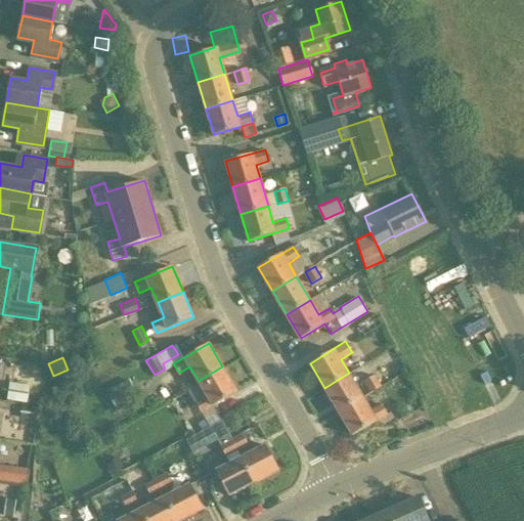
[(222,366),(199,381),(185,388),(193,401),(194,400),(201,411),(236,391),(231,381),(222,366)]
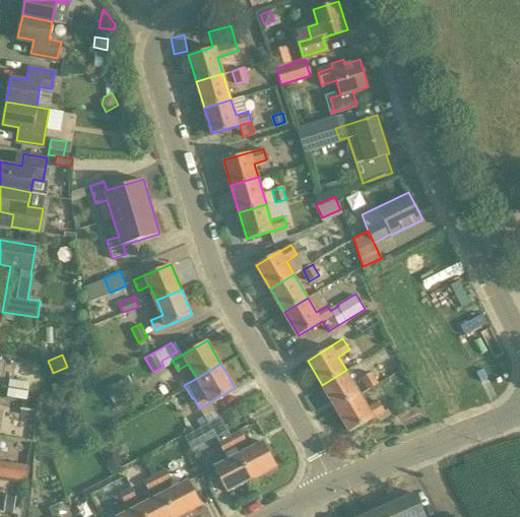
[(346,370),(322,385),(335,407),(360,393),(346,370)]
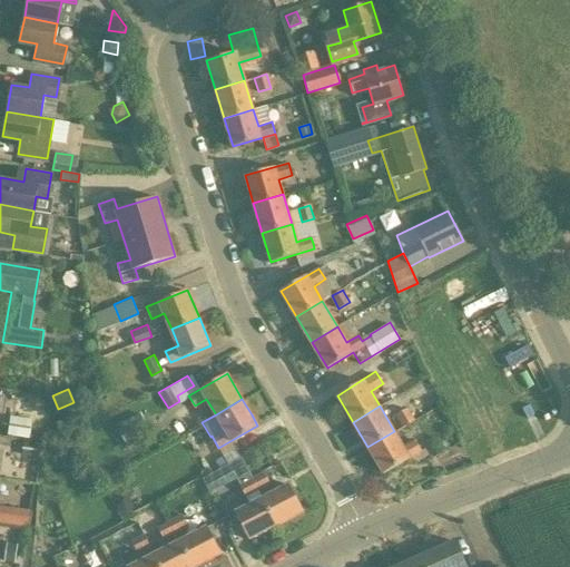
[(414,419),(413,417),(406,407),(396,413),(404,426),(414,419)]
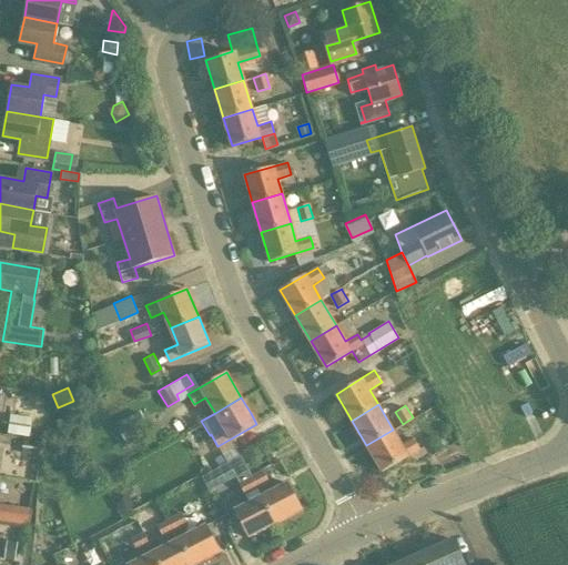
[(150,432),(140,410),(117,421),(127,443),(150,432)]
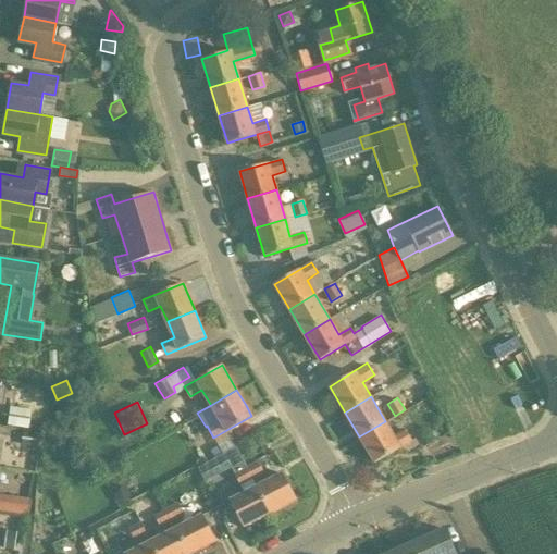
[(76,416),(71,404),(56,411),(60,422),(76,416)]
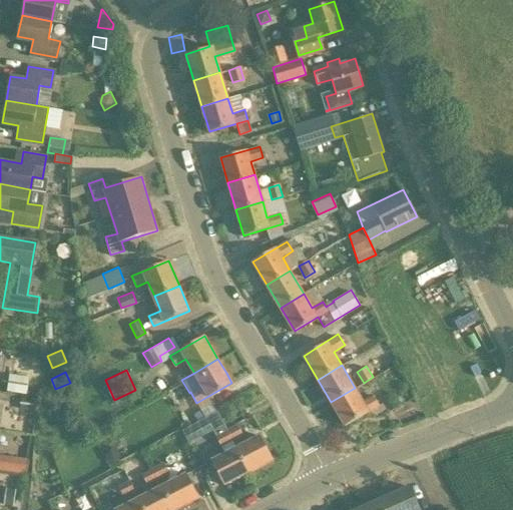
[(7,390),(27,393),(29,375),(9,373),(7,390)]
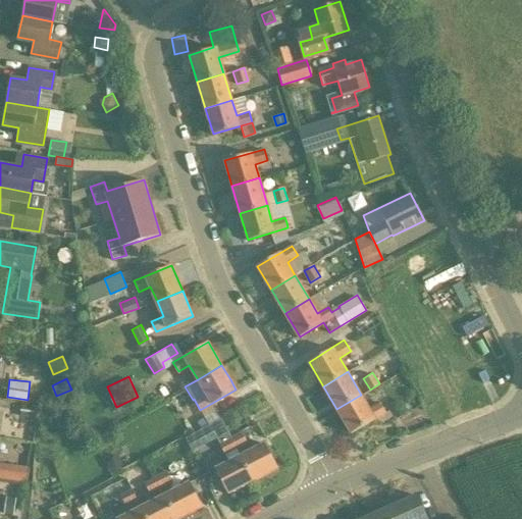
[(380,402),(369,408),(361,395),(336,409),(351,432),(385,412),(380,402)]
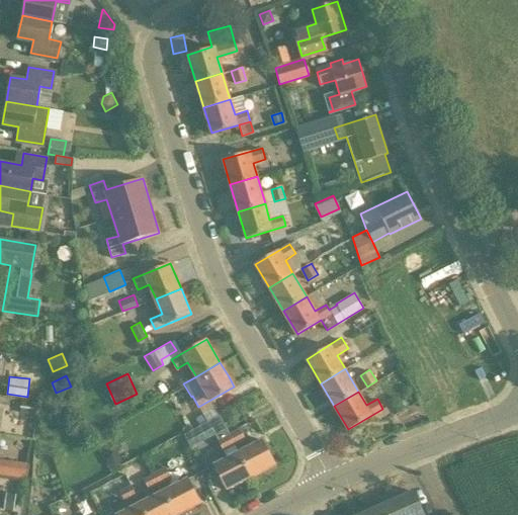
[(37,405),(22,403),(20,413),(35,414),(37,405)]
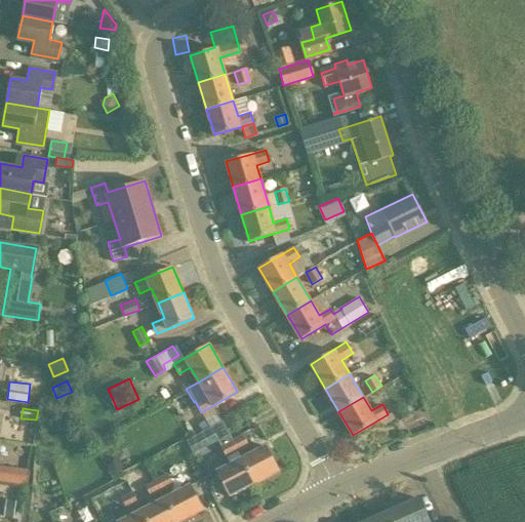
[(243,433),(232,439),(238,450),(249,444),(243,433)]
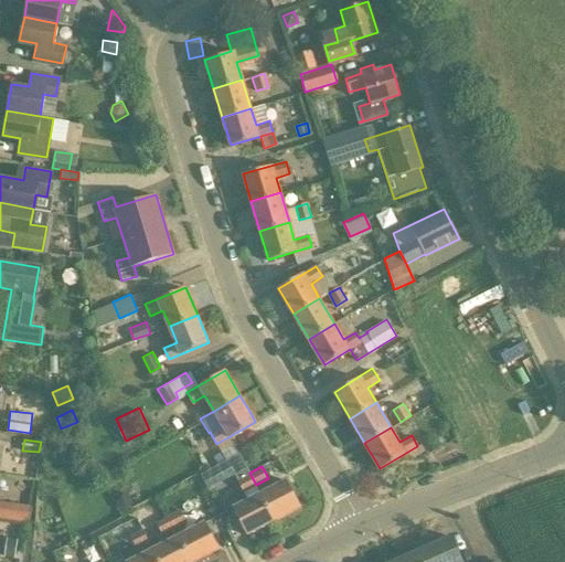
[(256,485),(249,473),(247,473),(245,467),(235,473),(238,478),(243,491),(256,485)]
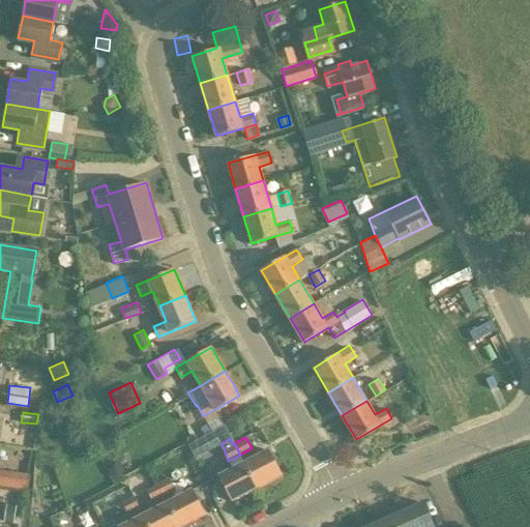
[(269,448),(243,462),(257,487),(282,474),(269,448)]
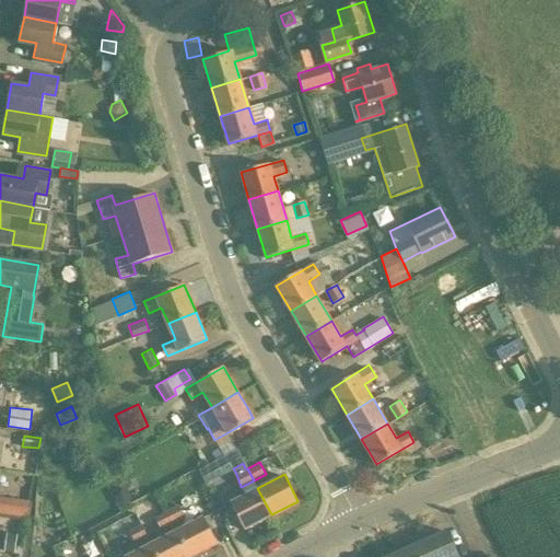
[(244,529),(271,514),(257,488),(230,502),(244,529)]
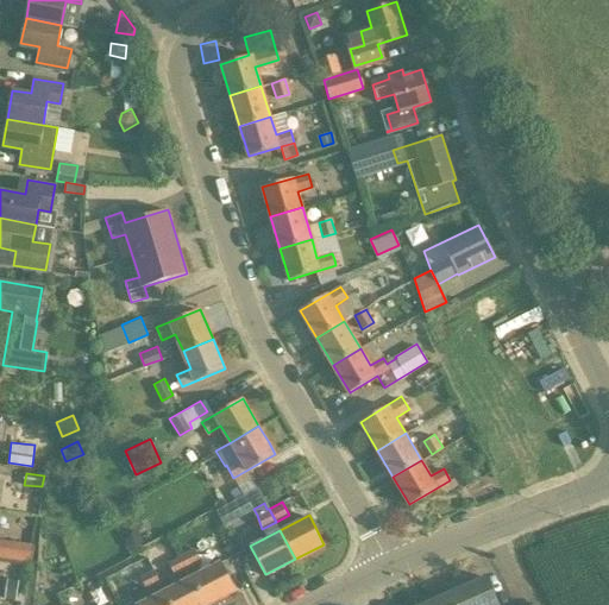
[(0,556),(31,562),(35,543),(0,537),(0,556)]
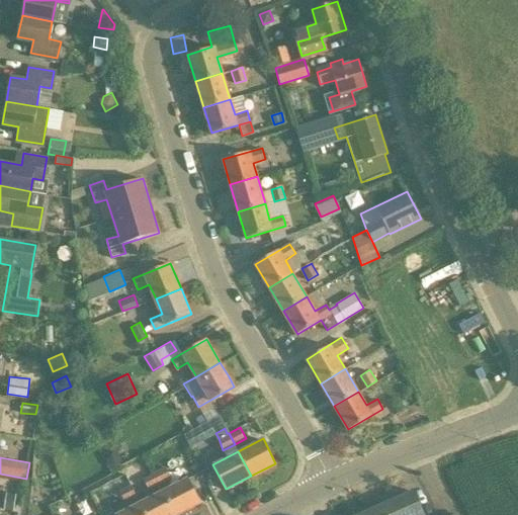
[(170,476),(166,466),(155,471),(160,482),(170,476)]
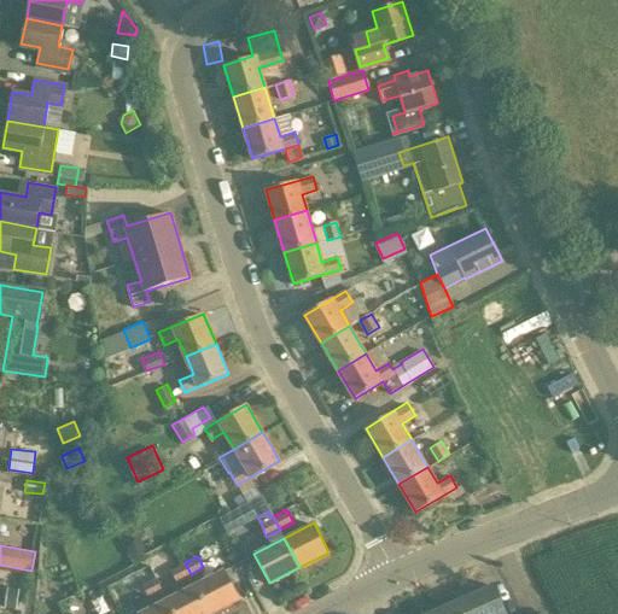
[(191,574),(185,562),(172,569),(176,580),(191,574)]
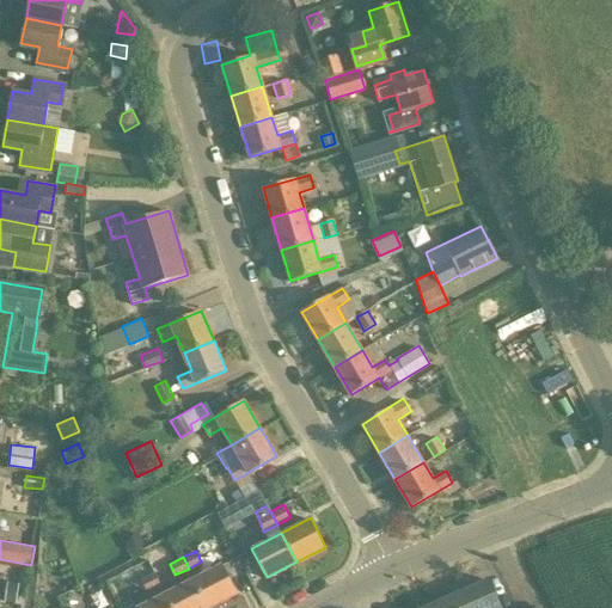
[(221,563),(194,578),(208,607),(237,593),(221,563)]
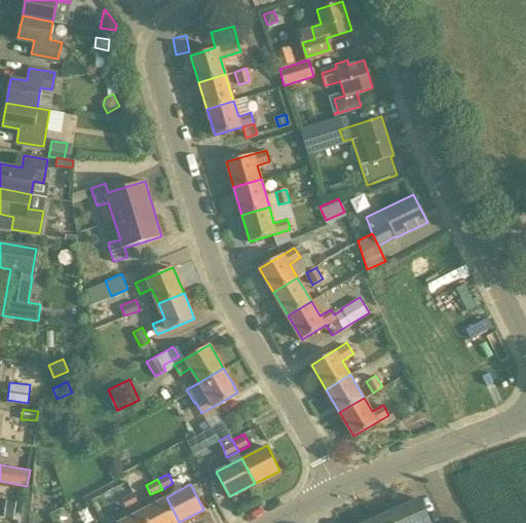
[(130,492),(122,496),(121,497),(125,508),(137,501),(130,492)]
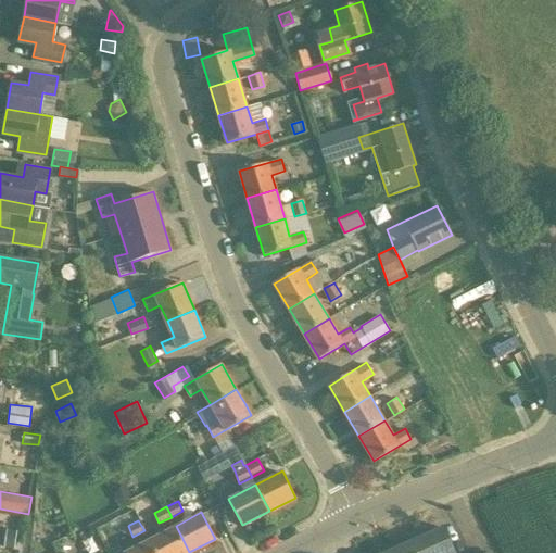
[(187,552),(189,552),(176,526),(149,539),(155,552),(187,552)]
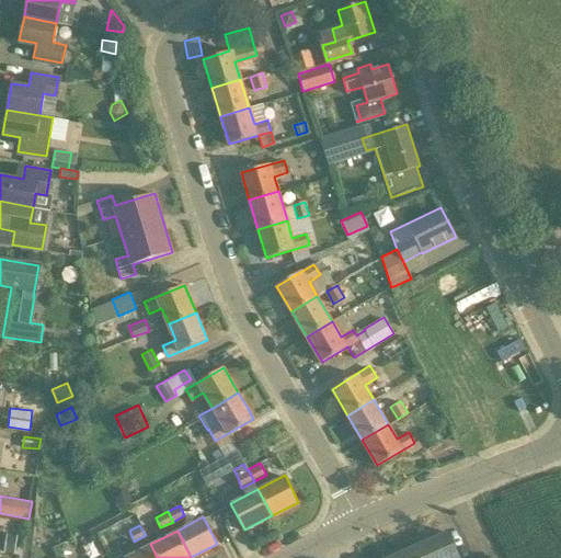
[(458,557),(459,557),(447,531),(414,545),(419,557),(458,557)]
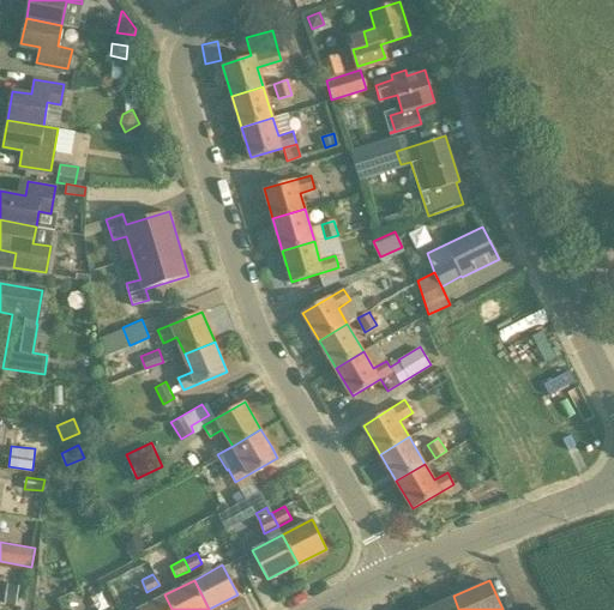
[(18,587),(8,586),(5,604),(16,605),(18,587)]
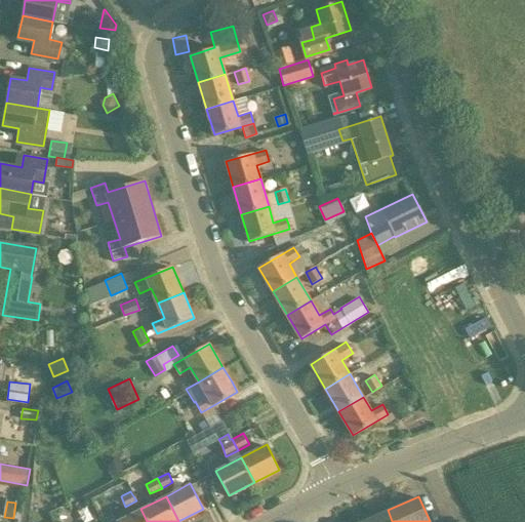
[(116,521),(147,521),(140,509),(116,521)]
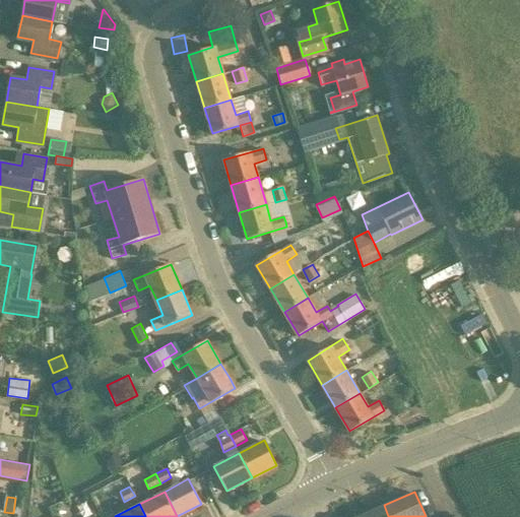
[(376,509),(361,516),(388,516),(384,505),(376,509)]
